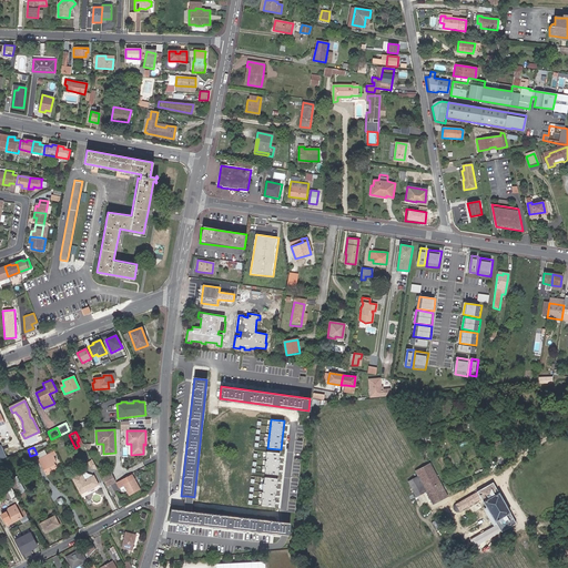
[(39,458),(41,462),(48,458),(47,456),(52,453),(53,456),(57,454),(56,453),(54,454),(52,450),(46,454),(43,449),(38,453),(39,457),(39,458)]
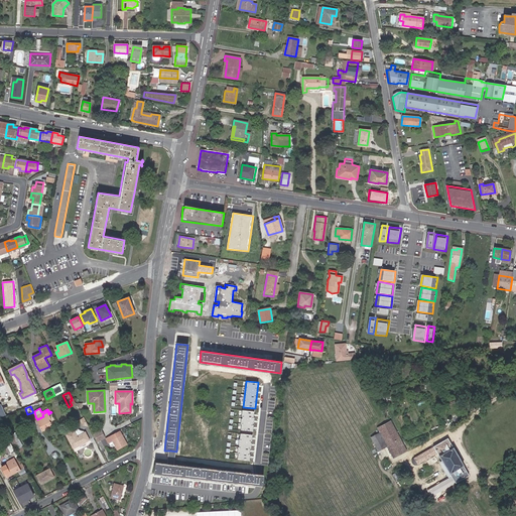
[(255,411),(242,410),(240,429),(253,430),(255,411)]
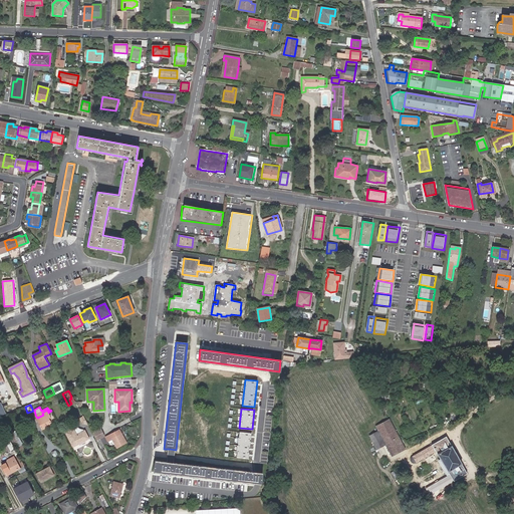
[(37,418),(41,428),(50,423),(49,419),(50,418),(48,413),(47,410),(42,413),(43,415),(37,418)]
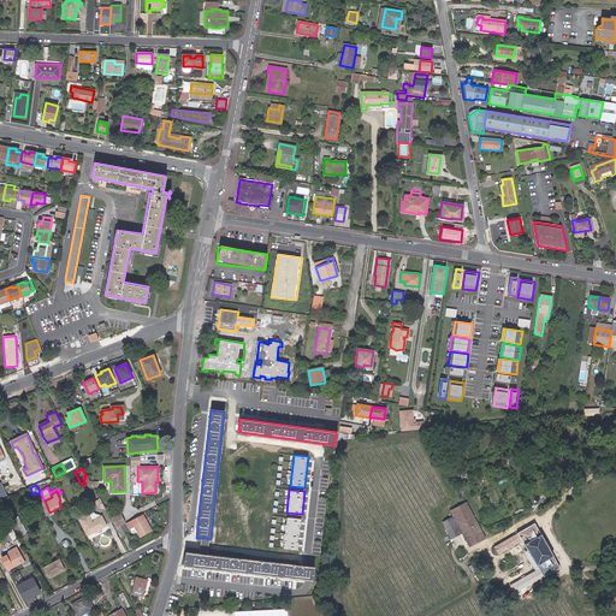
[(477,523),(466,503),(451,511),(454,516),(462,533),(469,546),(485,538),(477,523)]
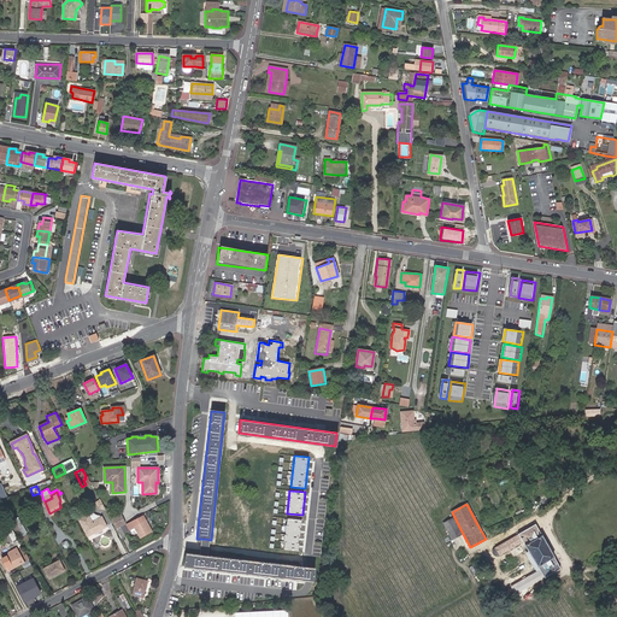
[(116,512),(109,516),(112,523),(119,518),(116,512)]
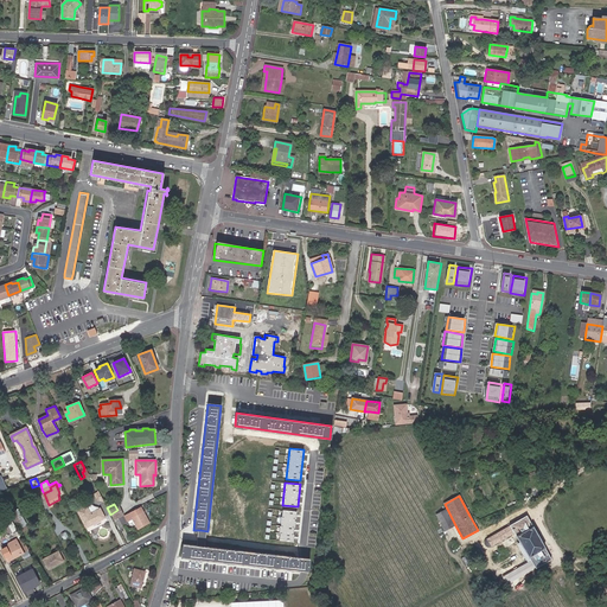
[(80,516),(85,528),(104,518),(101,510),(90,515),(87,506),(77,511),(80,516)]
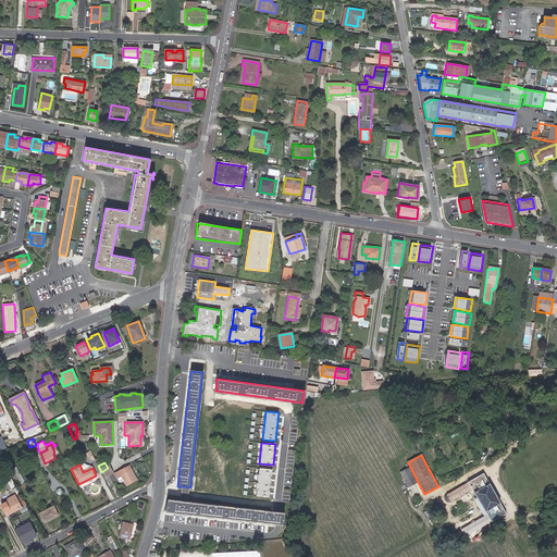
[(122,475),(127,485),(136,480),(132,470),(131,470),(130,467),(115,474),(118,479),(122,475)]
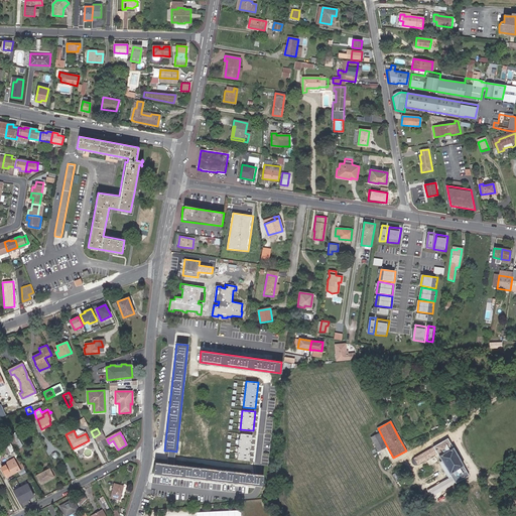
[(387,446),(380,432),(373,436),(370,437),(378,452),(387,446)]
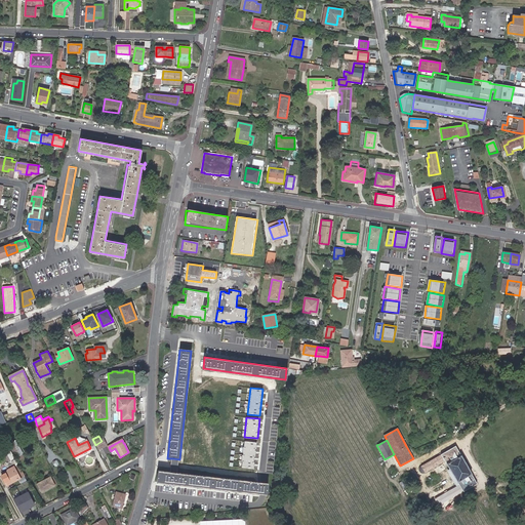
[(15,441),(9,444),(16,457),(23,454),(15,441)]
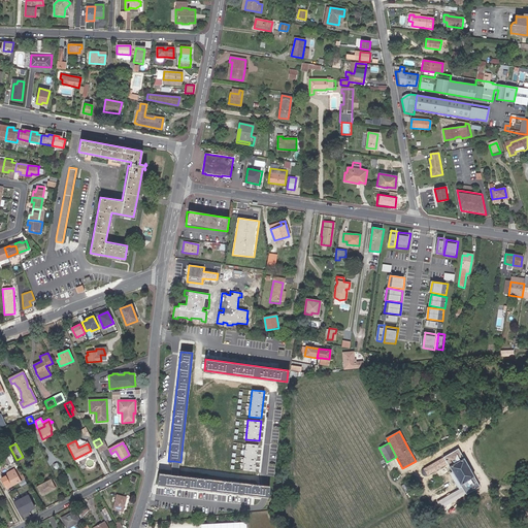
[(102,443),(96,448),(99,454),(105,450),(102,443)]
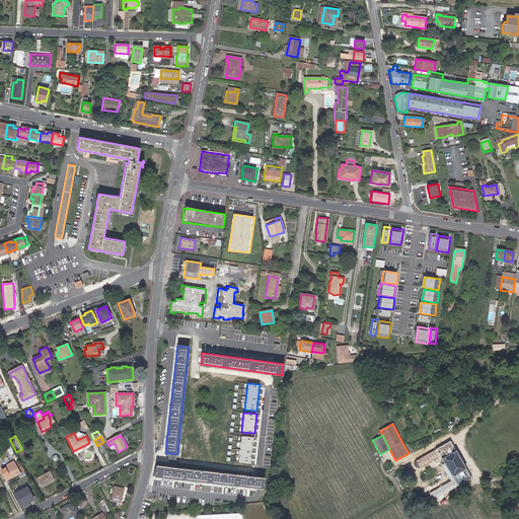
[(254,437),(242,436),(239,462),(251,463),(254,437)]
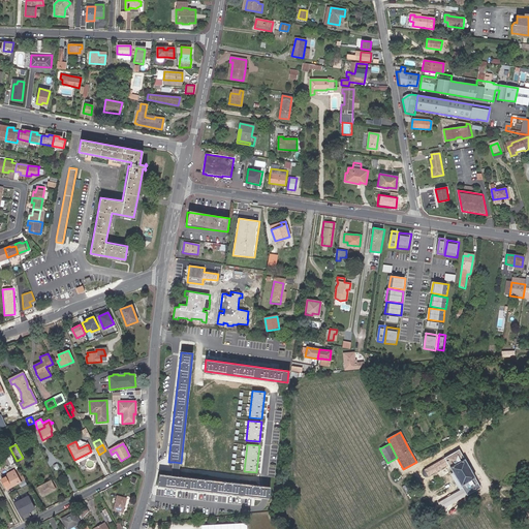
[(219,457),(227,457),(228,447),(220,446),(219,457)]
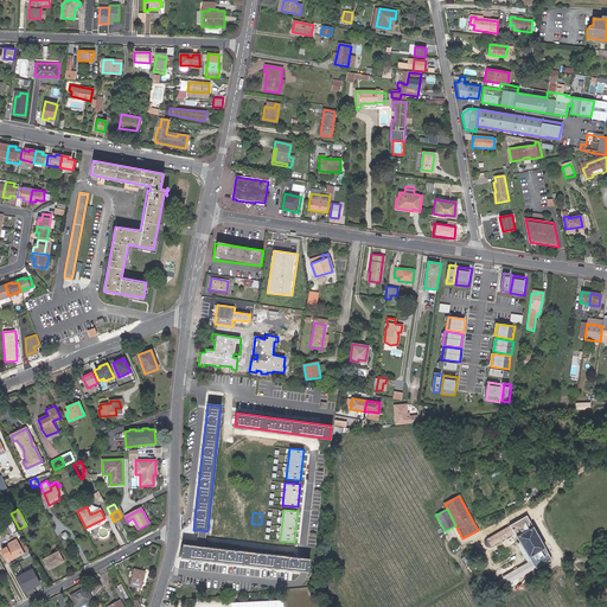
[(551,560),(526,516),(486,540),(486,541),(485,541),(485,542),(485,543),(485,544),(485,545),(486,545),(486,547),(487,547),(489,547),(490,547),(515,534),(519,543),(517,544),(528,562),(502,576),(506,585),(551,560)]
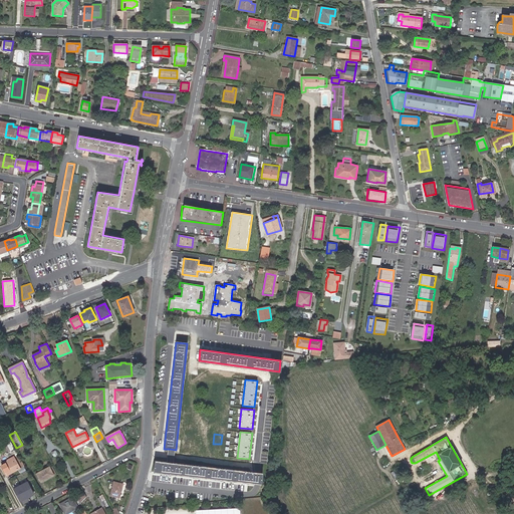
[(2,467),(6,476),(18,469),(16,465),(17,464),(15,459),(13,457),(7,461),(8,463),(2,467)]
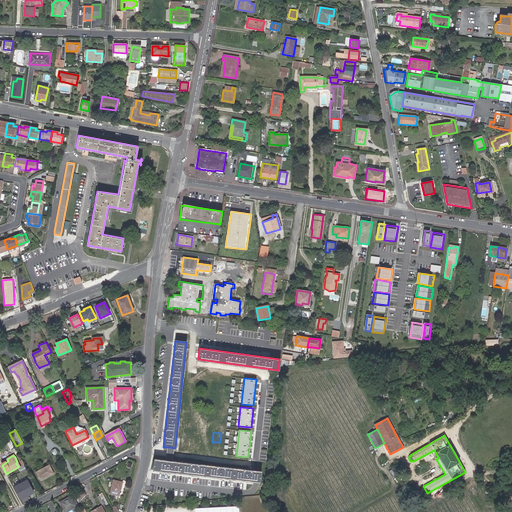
[(155,460),(154,470),(260,482),(261,471),(173,461),(168,461),(155,460)]
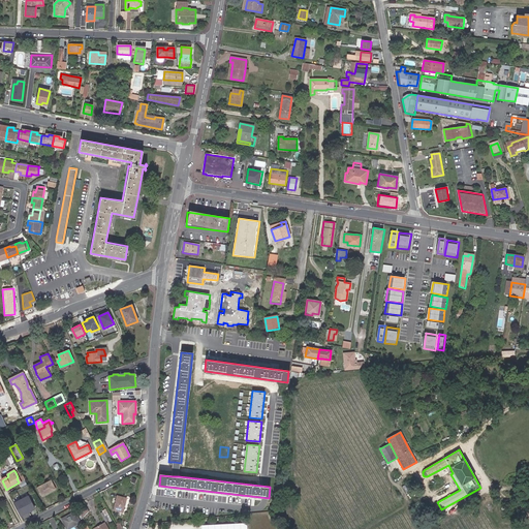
[(55,489),(51,480),(39,487),(38,485),(35,487),(40,496),(42,495),(55,489)]
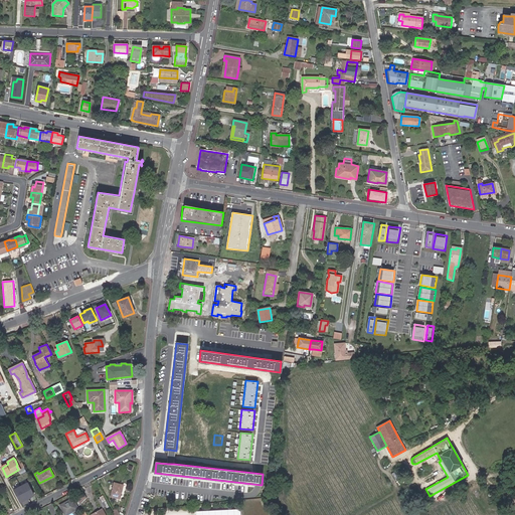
[(42,484),(54,477),(53,476),(41,482),(42,484)]
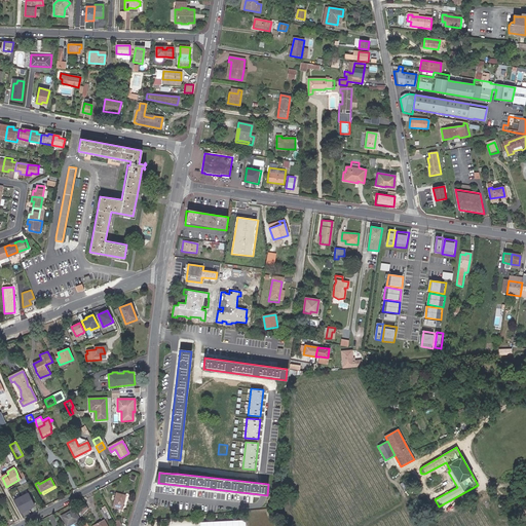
[(21,513),(35,505),(28,493),(14,501),(21,513)]
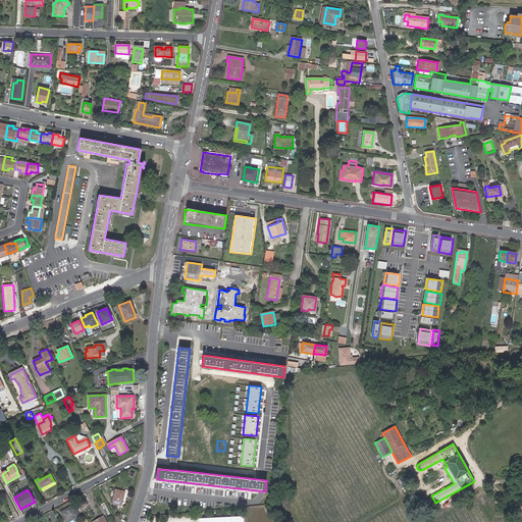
[(120,506),(124,492),(115,490),(111,504),(120,506)]
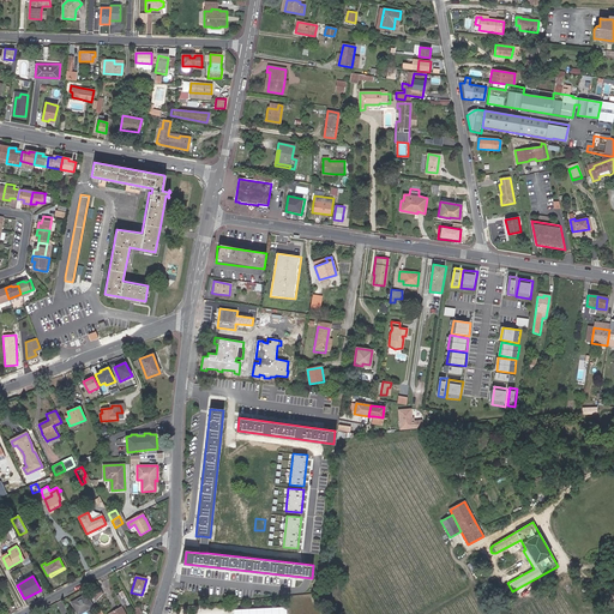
[(100,587),(91,591),(96,600),(103,594),(100,587)]
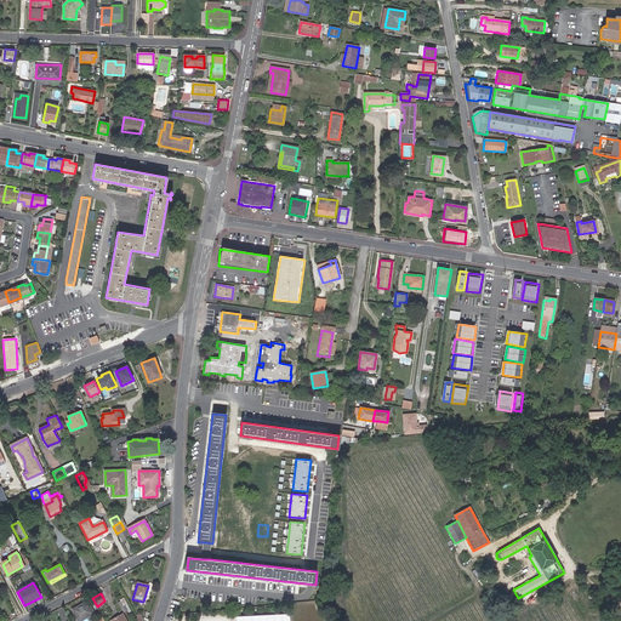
[(77,620),(92,611),(86,599),(70,608),(77,620)]
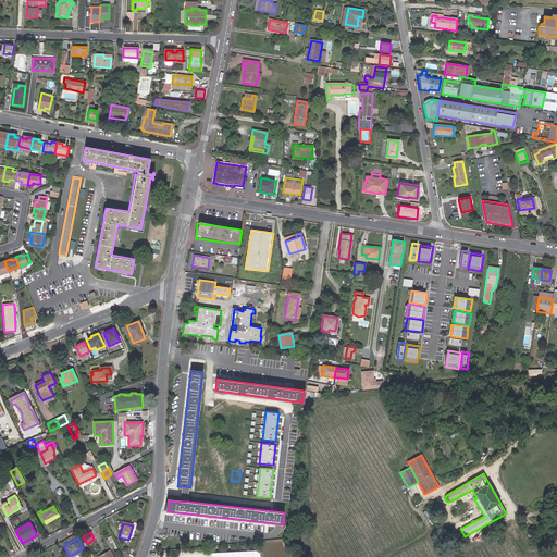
[(107,540),(111,548),(114,547),(116,552),(119,551),(111,537),(107,540)]
